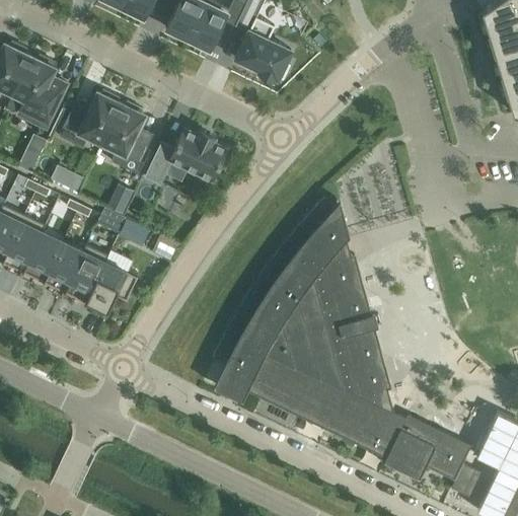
[(103,0),(123,9),(127,0),(103,0)]
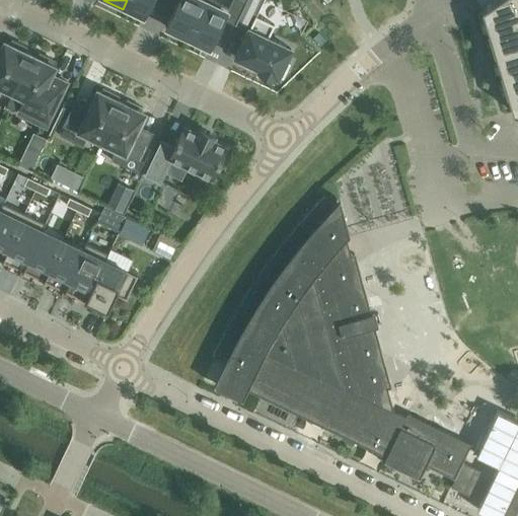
[(127,0),(123,9),(144,19),(153,0),(127,0)]
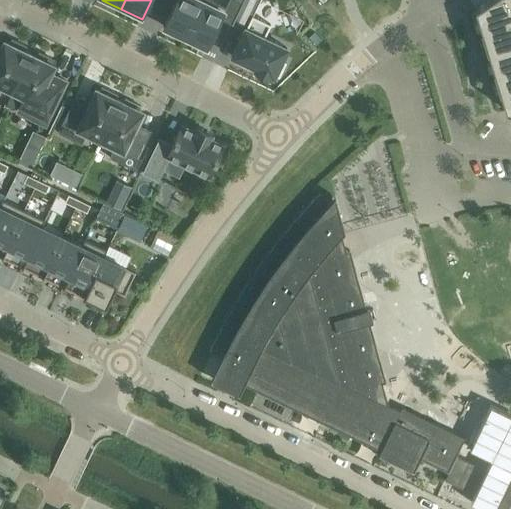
[(175,0),(178,1),(164,30),(186,40),(205,0),(175,0)]
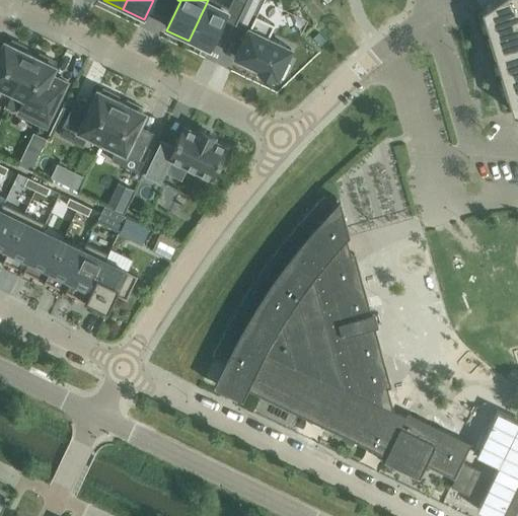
[(208,0),(189,41),(210,51),(224,22),(235,27),(246,4),(237,0),(234,0),(229,10),(209,0),(208,0)]
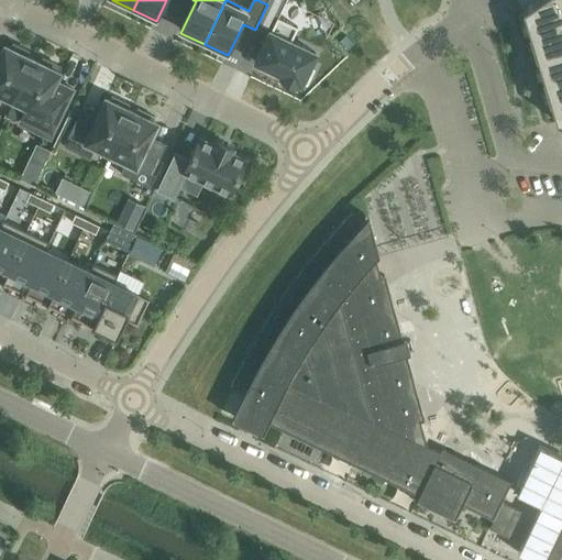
[(557,124),(561,124),(561,0),(540,0),(522,12),(530,35),(529,35),(536,58),(537,58),(543,80),(542,80),(550,103),(557,124)]
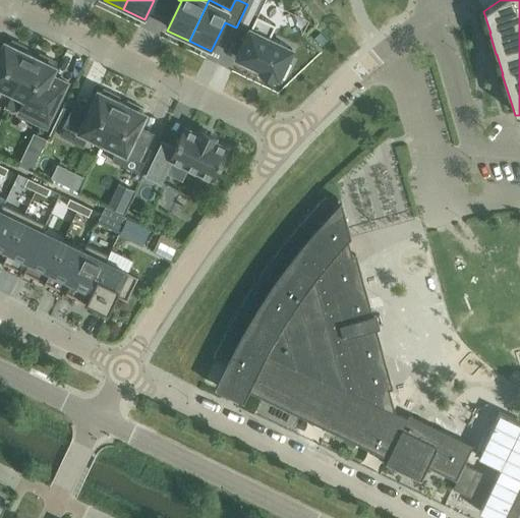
[(264,12),(247,4),(236,27),(252,35),(238,64),(242,66),(240,71),(257,79),(260,74),(265,77),(284,36),(258,22),(264,12)]
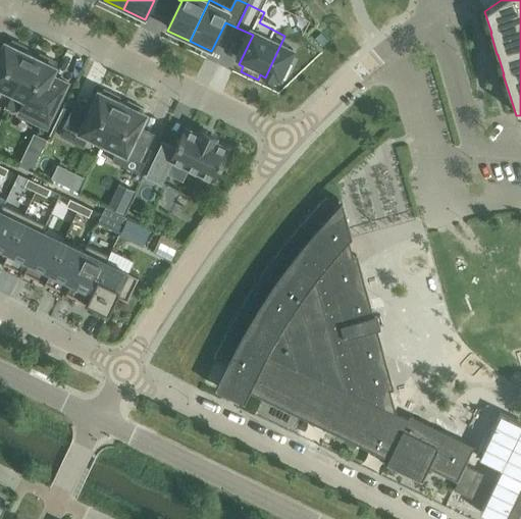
[(14,97),(33,58),(25,54),(27,50),(12,44),(11,47),(5,44),(0,54),(0,95),(2,91),(14,97)]
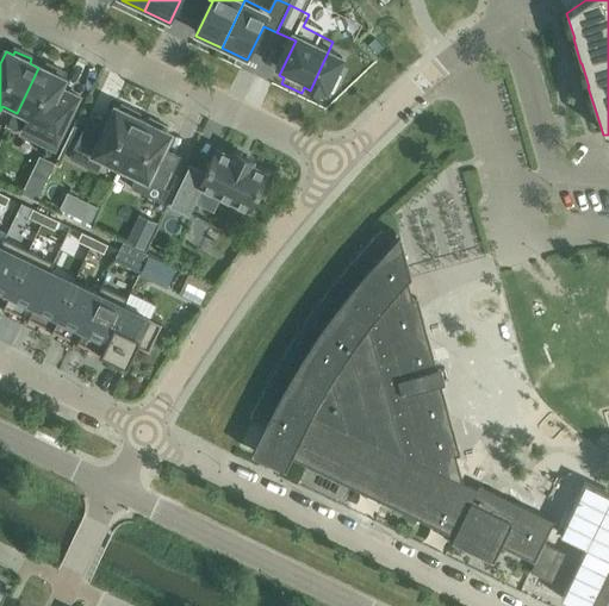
[(45,70),(38,68),(17,113),(30,120),(22,137),(55,152),(80,101),(61,92),(66,81),(62,79),(64,74),(48,67),(45,70)]
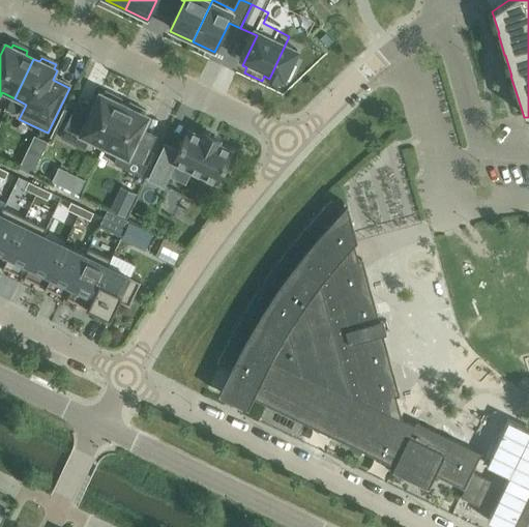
[(105,148),(124,108),(121,106),(122,101),(106,93),(104,97),(100,95),(89,118),(84,115),(82,121),(72,116),(60,141),(85,152),(90,141),(105,148)]
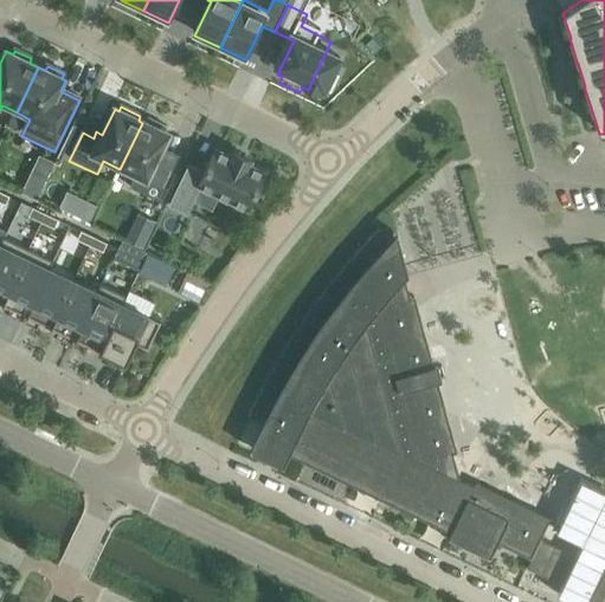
[(147,124),(142,123),(120,169),(136,177),(130,189),(159,204),(172,175),(161,170),(163,164),(158,161),(171,136),(166,134),(168,130),(148,121),(147,124)]
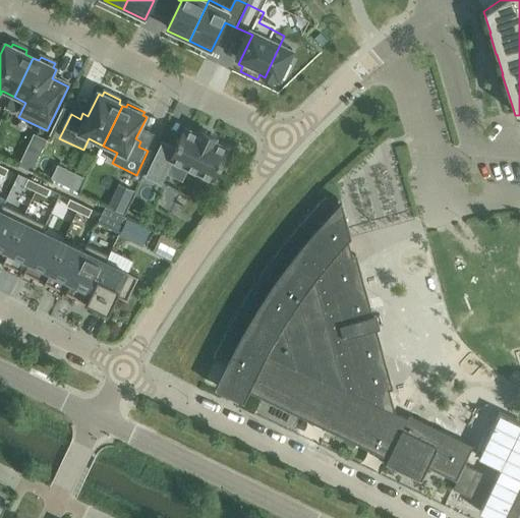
[(172,163),(189,171),(214,182),(228,152),(214,145),(216,140),(201,133),(199,137),(185,131),(176,152),(163,146),(147,179),(161,185),(172,163)]
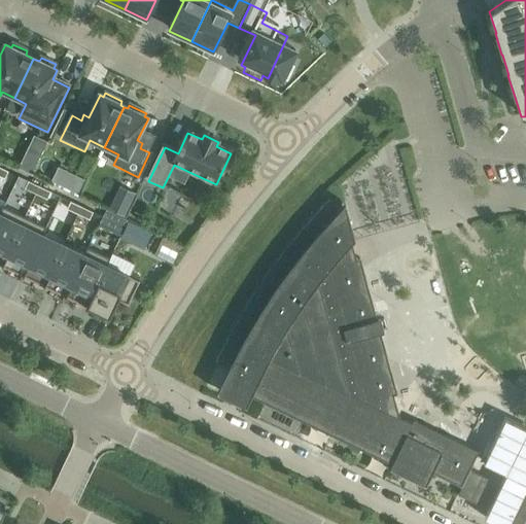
[(56,162),(47,177),(74,191),(82,176),(56,162)]
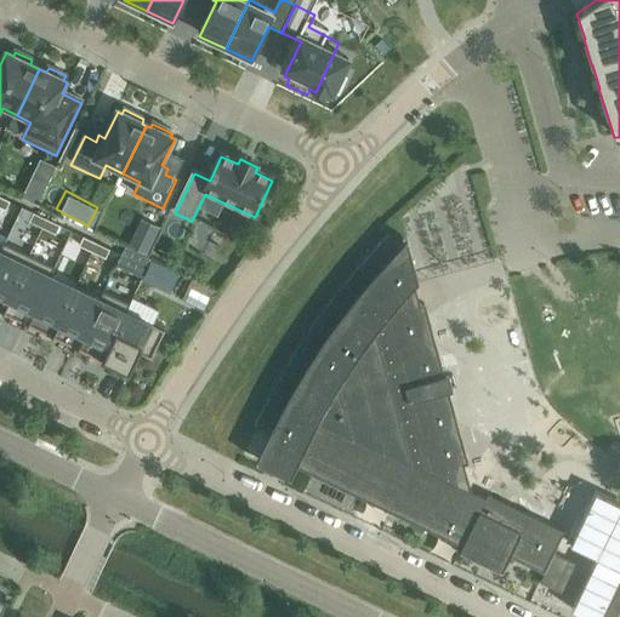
[(10,205),(0,199),(0,210),(6,213),(10,205)]
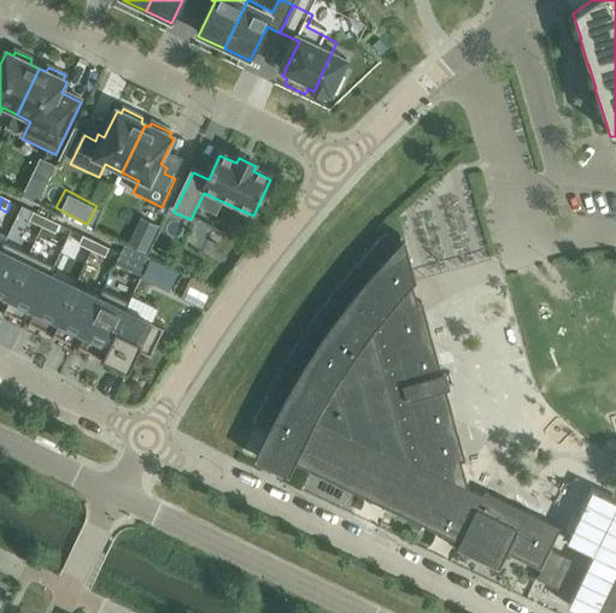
[(42,229),(47,220),(34,214),(29,223),(42,229)]
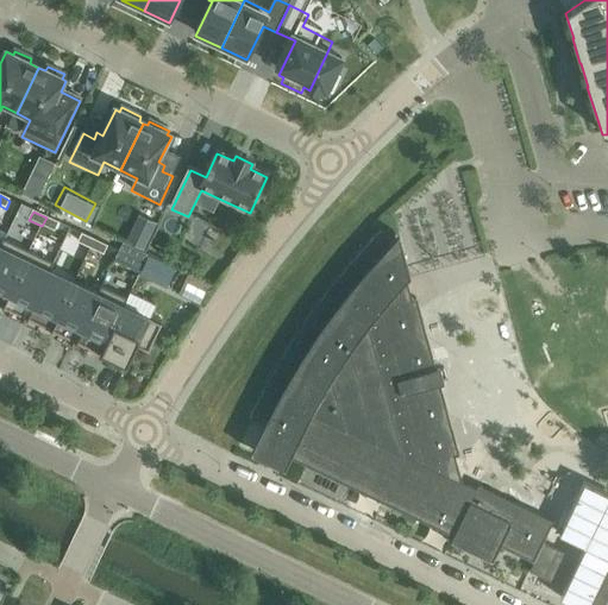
[(145,240),(154,218),(142,213),(133,237),(145,240)]
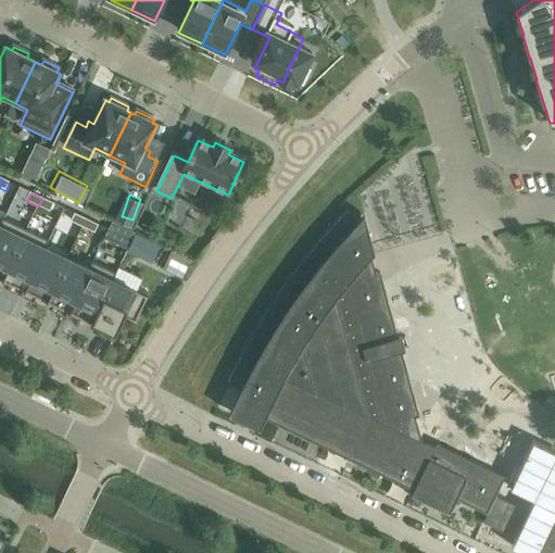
[(42,199),(38,206),(50,213),(54,204),(42,199)]
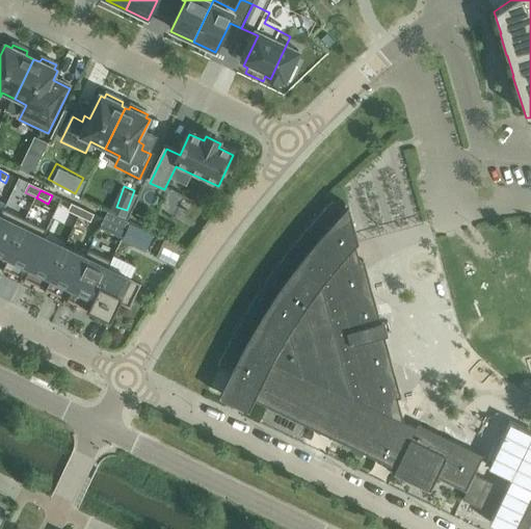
[(307,231),(288,254),(267,283),(251,307),(249,310),(235,335),(218,367),(232,373),(219,398),(248,412),(253,402),(396,472),(394,476),(430,494),(437,479),(467,494),(483,458),(418,427),(416,430),(404,425),(398,401),(401,400),(385,339),(389,338),(385,323),(381,324),(364,263),(361,264),(355,246),(359,243),(349,207),(343,213),(333,203),(307,231)]
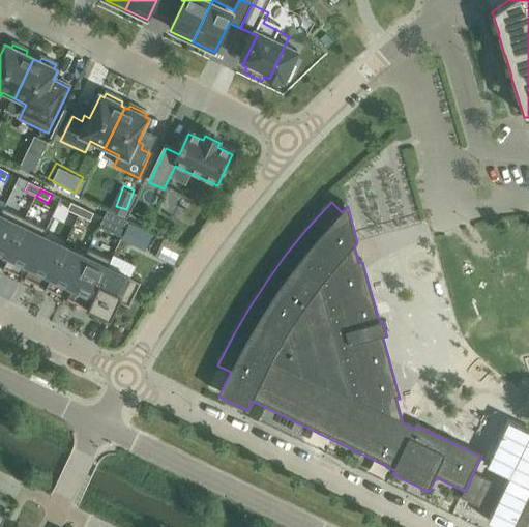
[(79,217),(83,210),(71,205),(68,212),(79,217)]
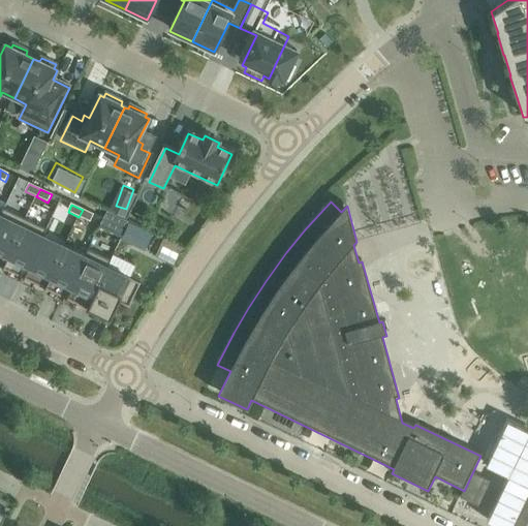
[(25,220),(4,210),(0,217),(0,265),(3,267),(25,220)]
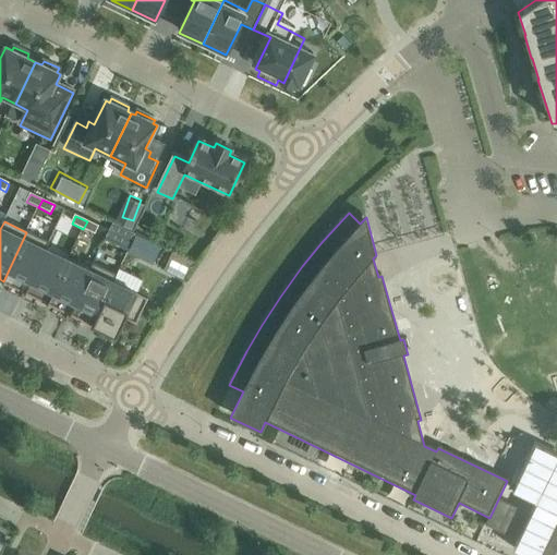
[(99,227),(87,221),(83,229),(95,236),(99,227)]
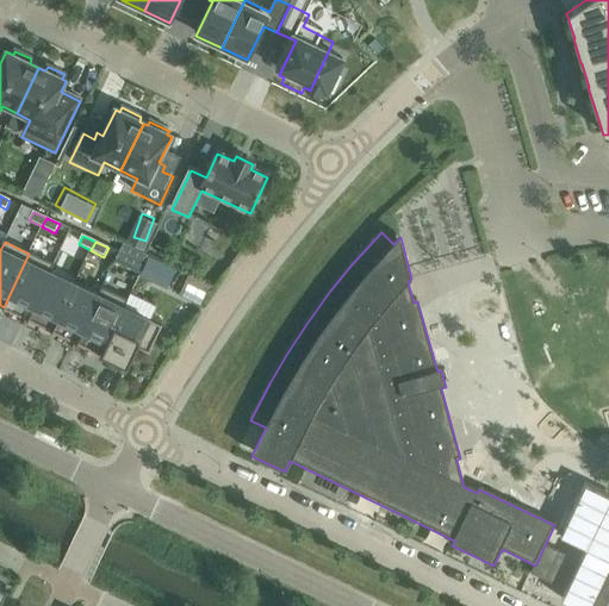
[(143,267),(148,258),(135,251),(131,261),(143,267)]
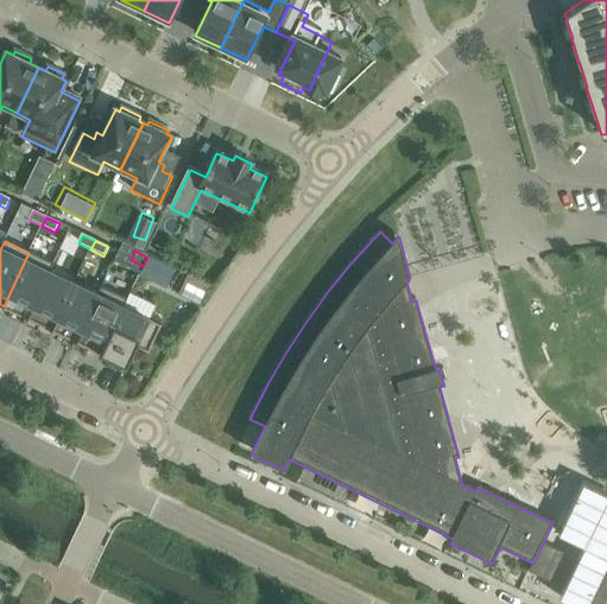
[(54,265),(29,253),(4,306),(27,318),(54,265)]
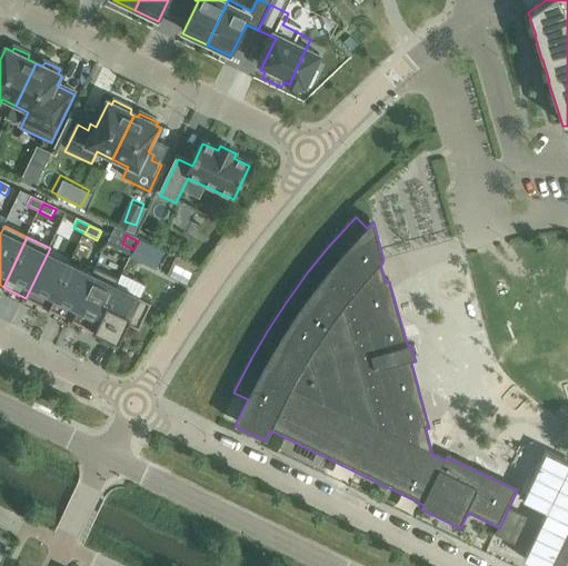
[(150,247),(138,241),(133,249),(146,255),(150,247)]
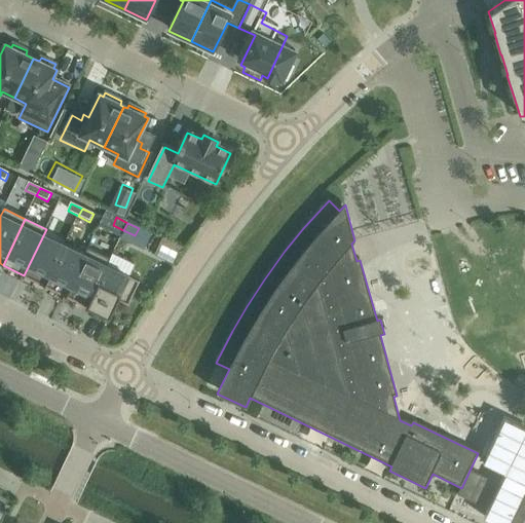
[(46,229),(24,275),(45,286),(64,246),(44,236),(47,229),(46,229)]
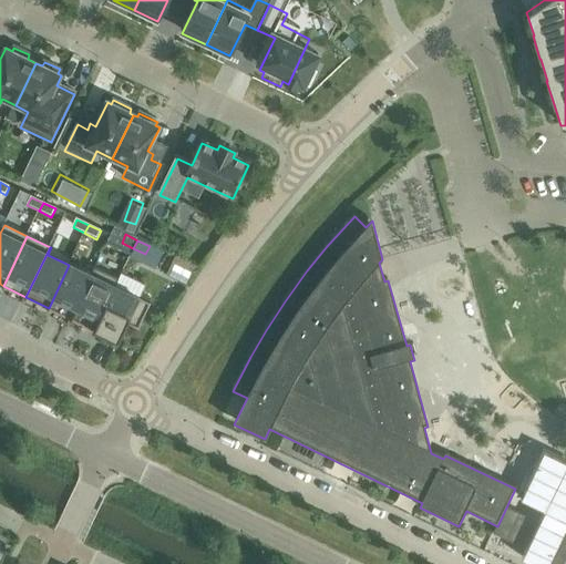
[(69,265),(49,308),(71,318),(95,268),(94,268),(91,276),(69,265)]
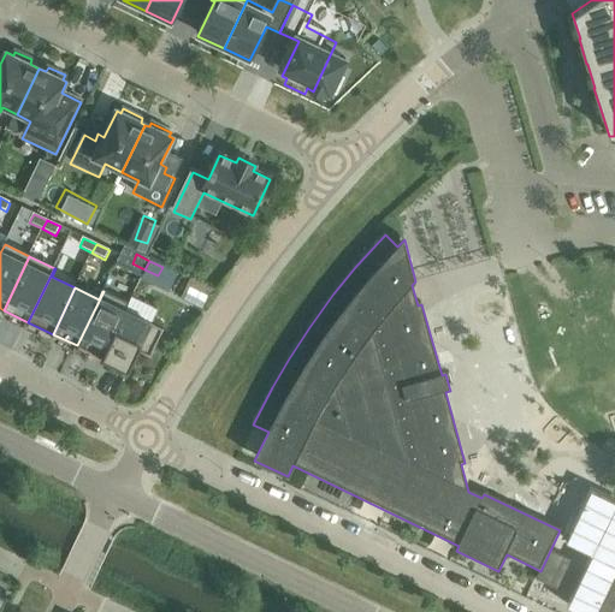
[(104,291),(77,345),(102,357),(129,303),(104,291)]
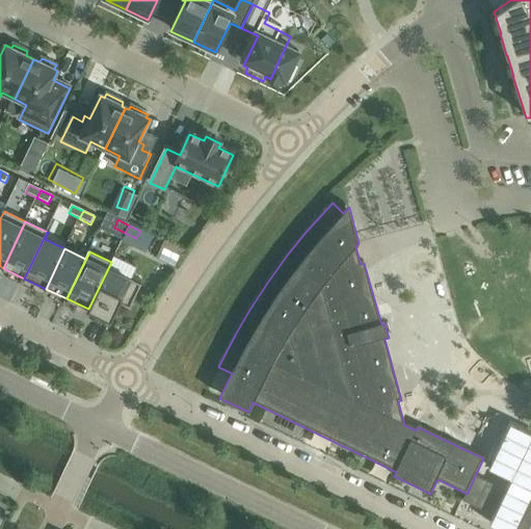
[(112,263),(111,262),(88,309),(110,320),(118,303),(130,310),(141,285),(108,269),(112,263)]
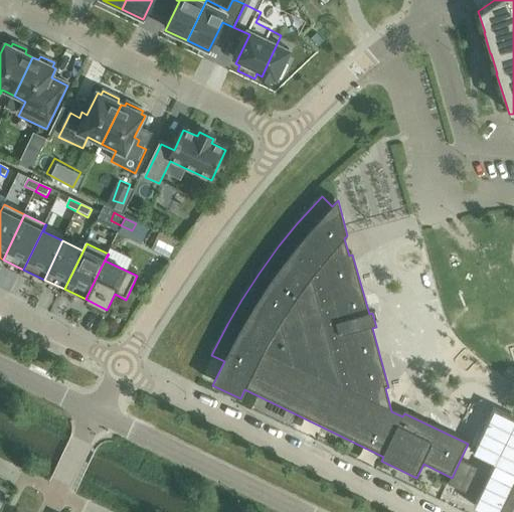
[(513,423),(498,416),(477,461),(499,471),(483,504),(498,511),(506,511),(513,494),(513,423)]
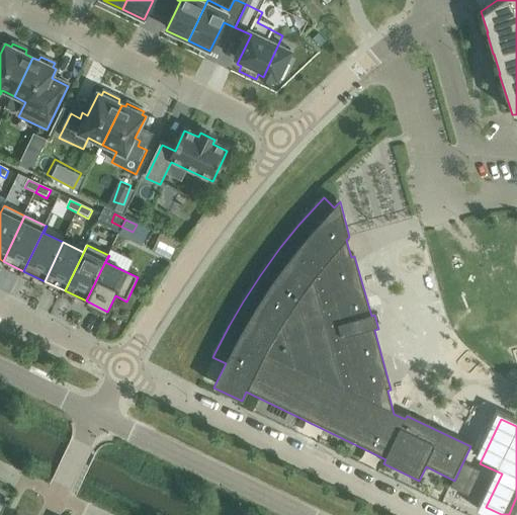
[(475,505),(480,494),(487,479),(462,467),(450,493),(475,505)]
